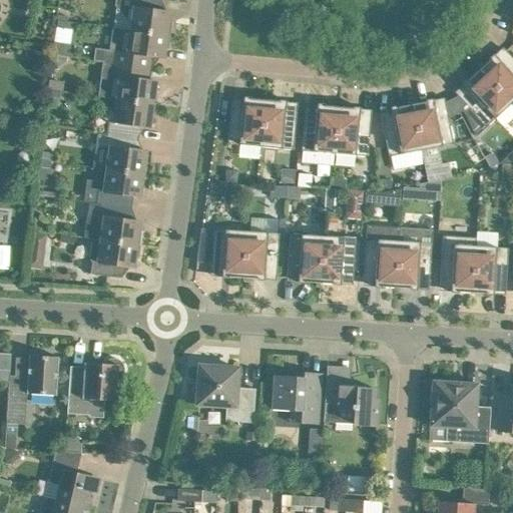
[(160,0),(115,0),(114,6),(125,19),(131,19),(130,30),(167,35),(170,12),(159,11),(160,0)]
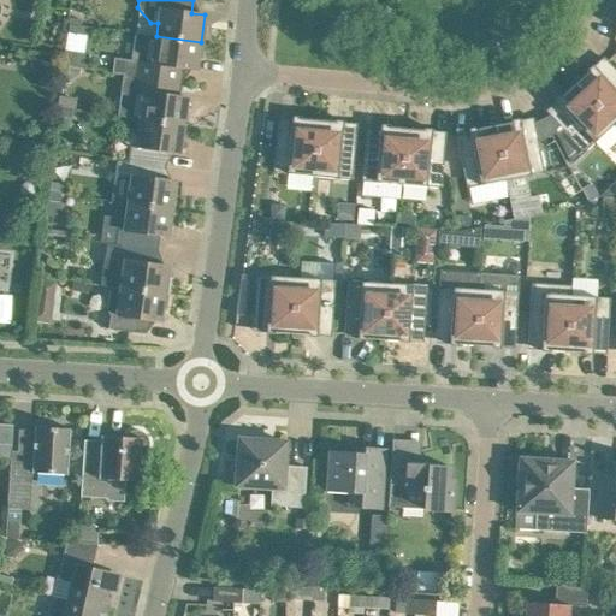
[(114,57),(112,72),(124,73),(177,82),(176,82),(181,83),(182,83),(183,69),(196,70),(201,42),(157,36),(136,34),(132,60),(114,57)]
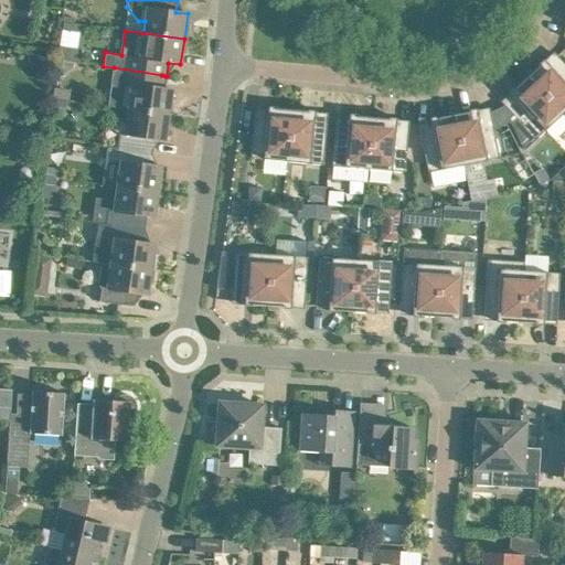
[(38,54),(39,70),(53,67),(51,53),(38,54)]
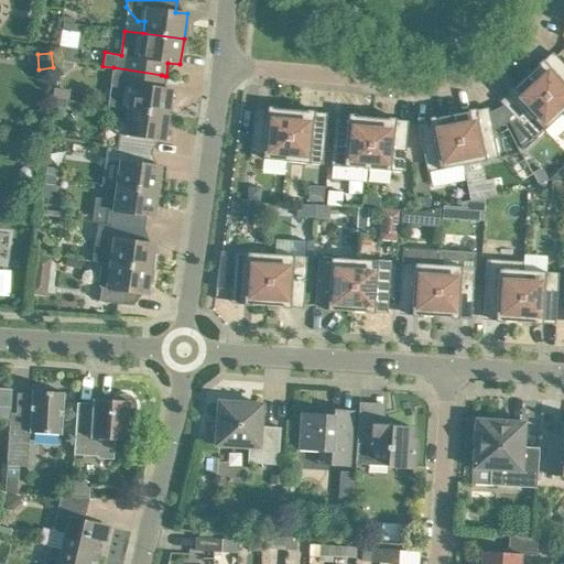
[(562,115),(563,111),(563,63),(555,54),(541,68),(539,65),(527,76),(562,115)]
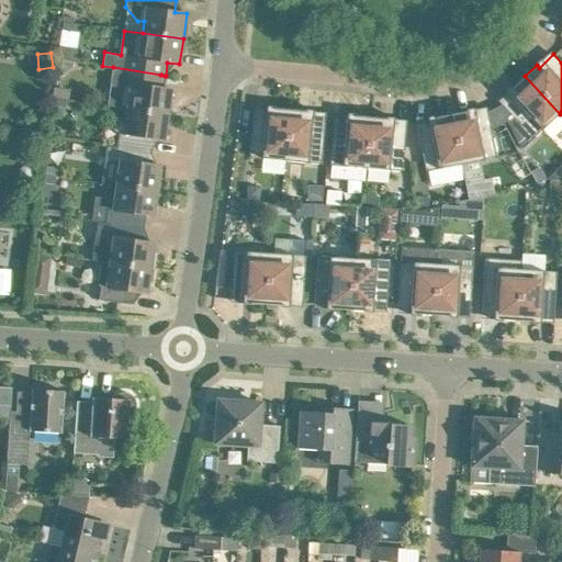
[(159,88),(160,75),(161,75),(113,67),(108,105),(127,108),(127,109),(168,114),(171,90),(159,88)]
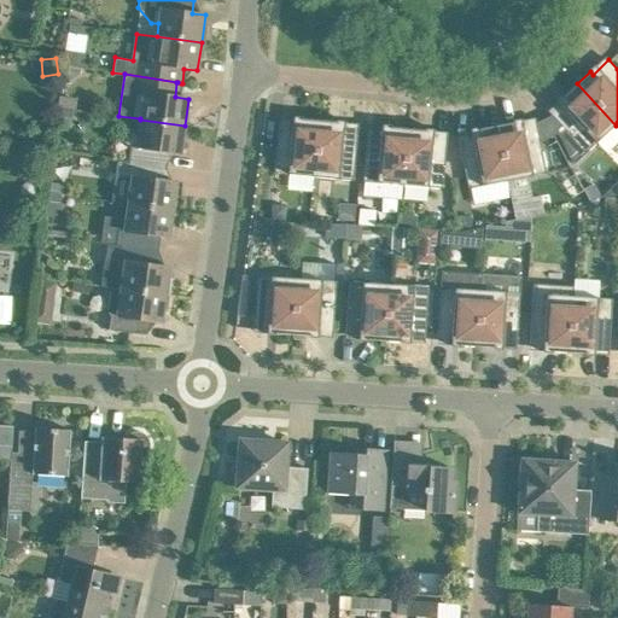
[(566,99),(551,114),(561,127),(557,130),(573,164),(616,126),(577,83),(563,97),(566,99)]
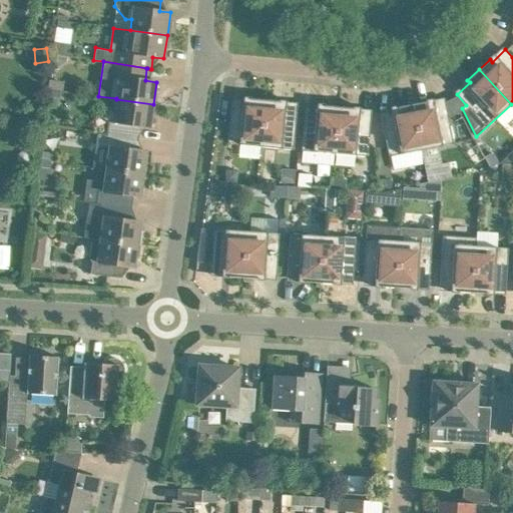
[(261,146),(265,100),(249,98),(249,102),(231,100),(227,143),(261,146)]
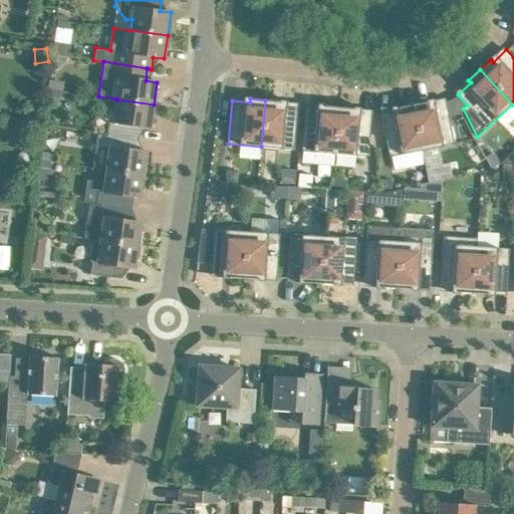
[(150,129),(154,104),(116,99),(113,122),(108,121),(106,134),(138,139),(139,126),(150,129)]
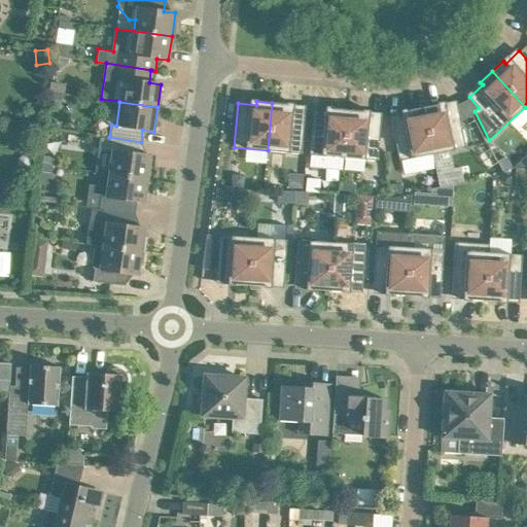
[(302,154),(304,130),(306,109),(287,107),(287,104),(272,103),(268,150),(302,154)]
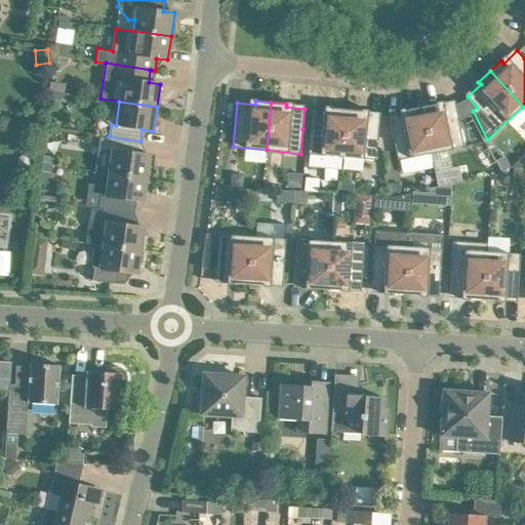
[(465,148),(459,123),(455,104),(437,107),(437,104),(421,107),(431,154),(465,148)]
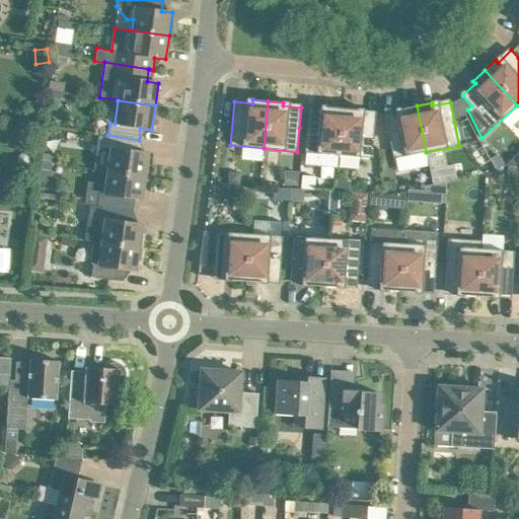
[(424,152),(426,152),(417,105),(401,108),(402,112),(384,116),(388,135),(393,158),(394,158),(396,167),(426,161),(424,152)]
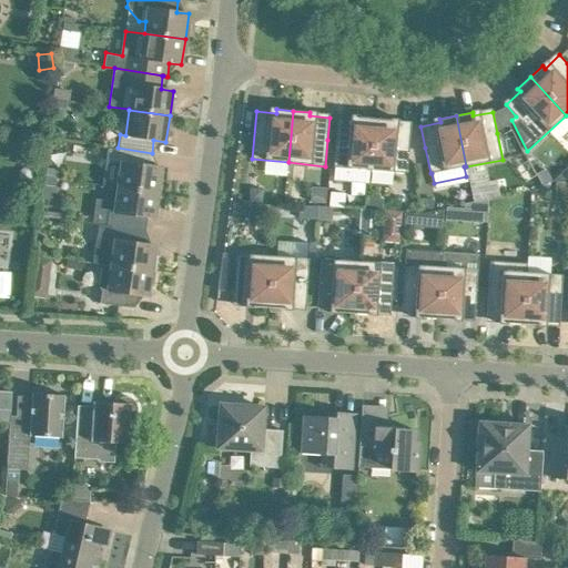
[(371,170),(375,119),(358,117),(358,121),(338,119),(336,141),(334,166),(371,170)]
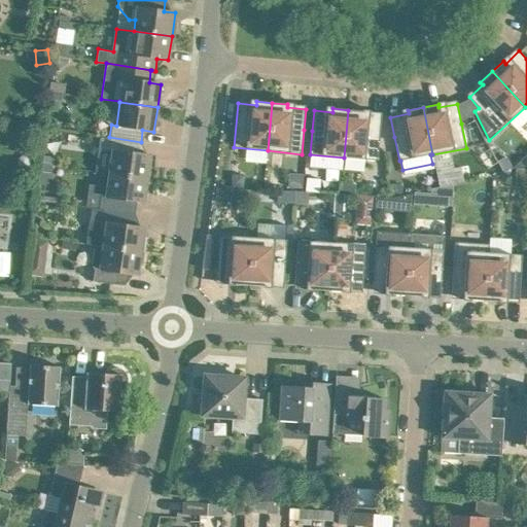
[(378,161),(380,137),(382,116),(363,114),(363,111),(348,110),(344,157),(378,161)]
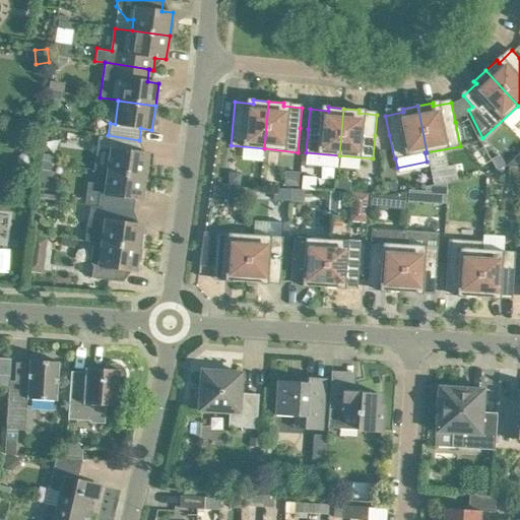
[(99,134),(93,169),(108,171),(145,177),(148,153),(137,152),(139,140),(108,135),(99,134)]
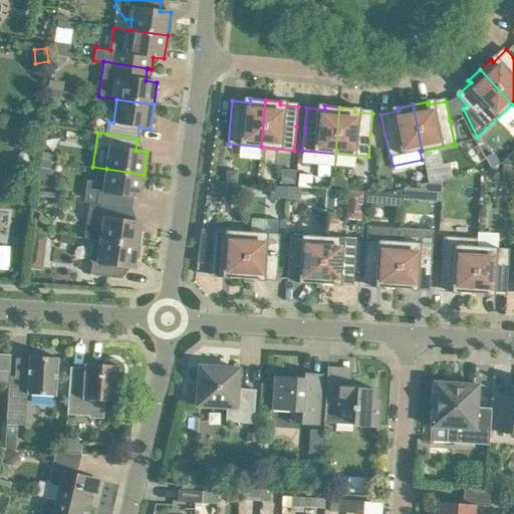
[(513,149),(503,161),(501,183),(513,184),(513,149)]
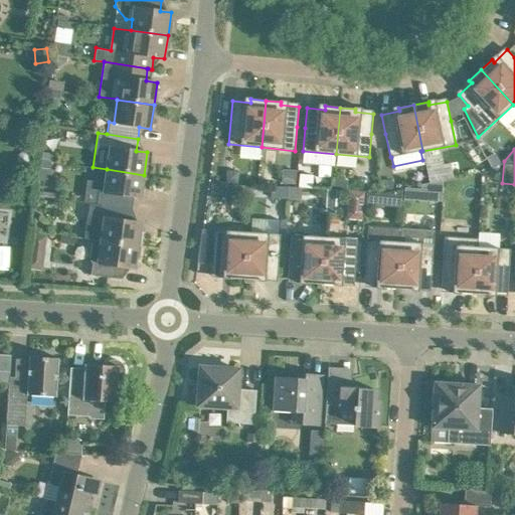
[(495,154),(486,158),(492,169),(501,164),(495,154)]
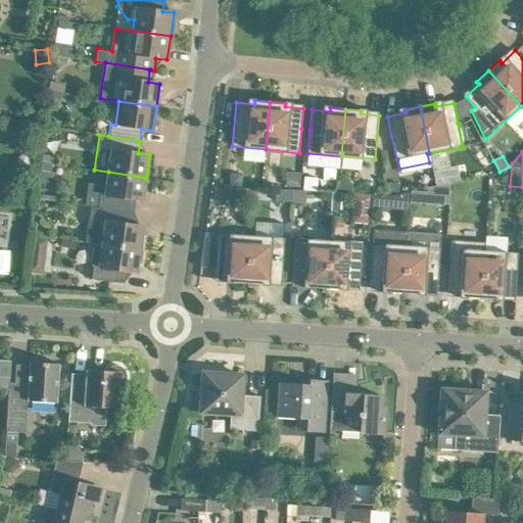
[(143,201),(146,178),(108,172),(106,187),(92,185),(89,206),(91,206),(130,211),(131,199),(143,201)]
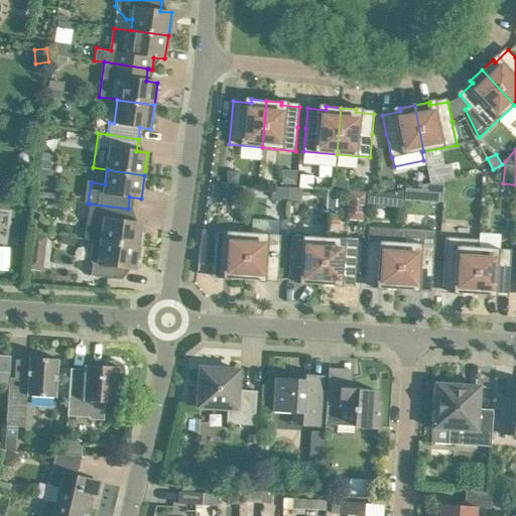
[(239,171),(227,170),(226,182),(238,183),(239,171)]
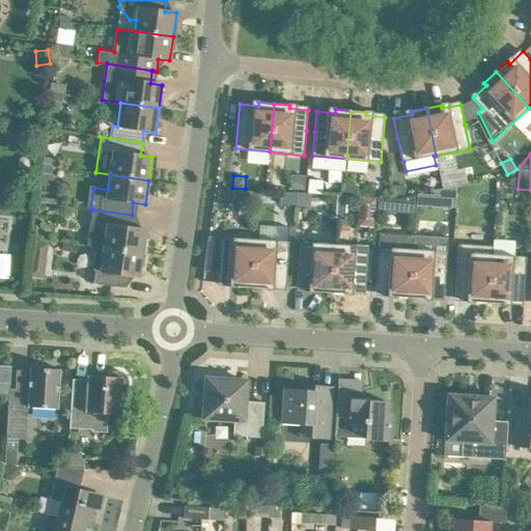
[(290,175),(289,189),(304,190),(305,176),(290,175)]
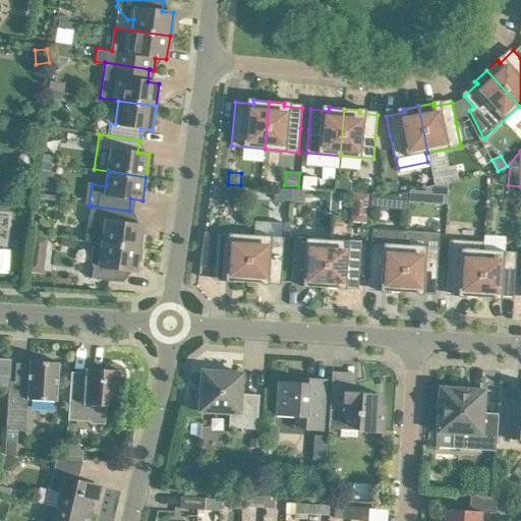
[(302,176),(301,189),(304,189),(315,190),(316,177),(302,176)]
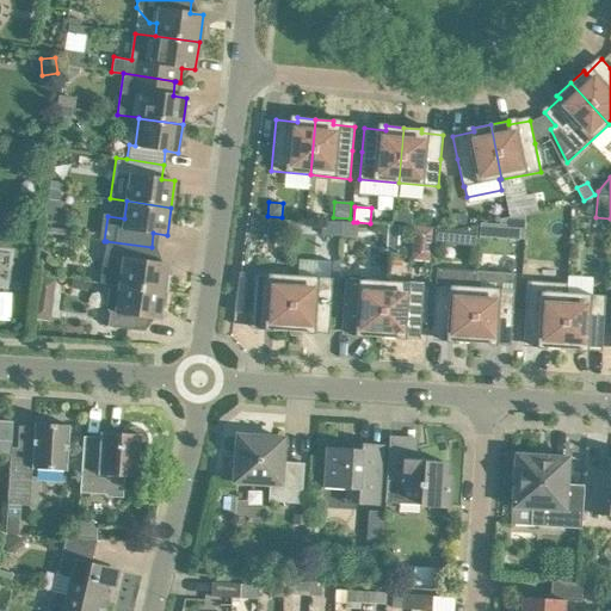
[(395,224),(411,226),(412,214),(396,211),(395,224)]
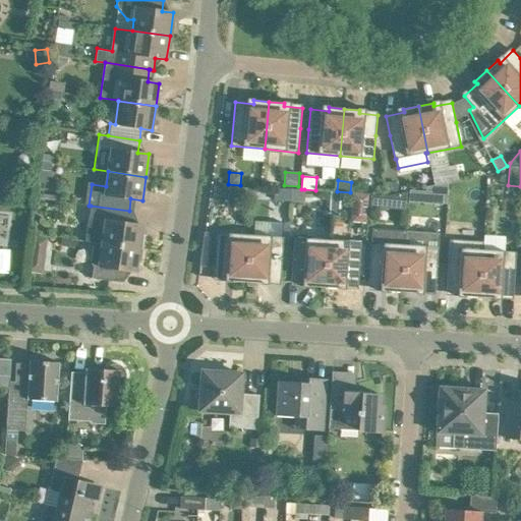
[(384,183),(384,192),(398,191),(397,182),(384,183)]
